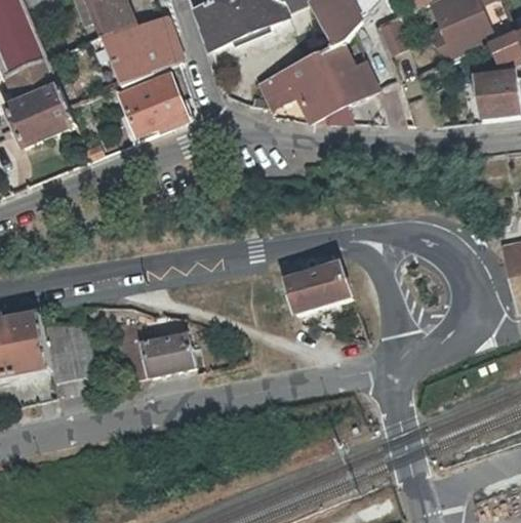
[(8,72),(46,56),(44,51),(27,10),(22,0),(0,0),(0,58),(2,64),(6,73),(8,72)]
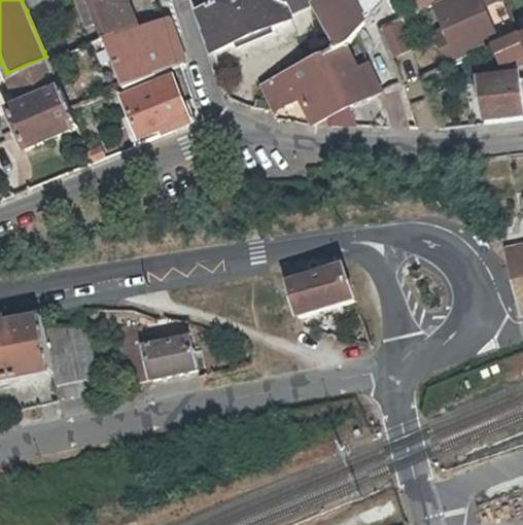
[(22,0),(27,10),(51,0),(22,0)]
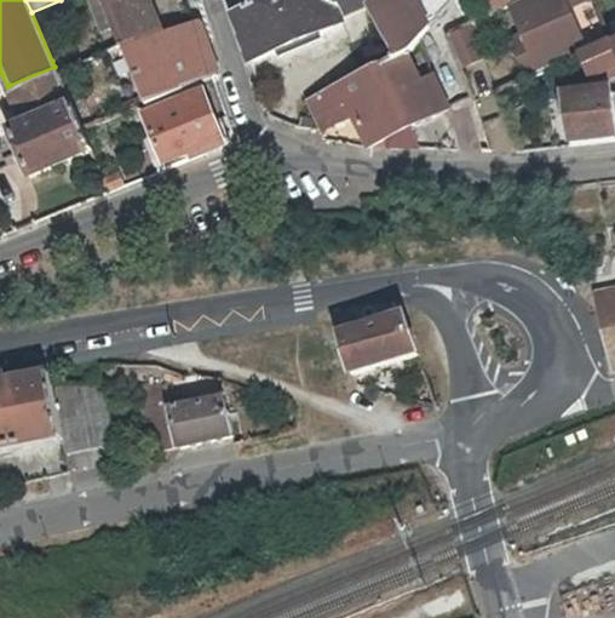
[(118,43),(157,30),(147,0),(101,0),(115,34),(118,43)]
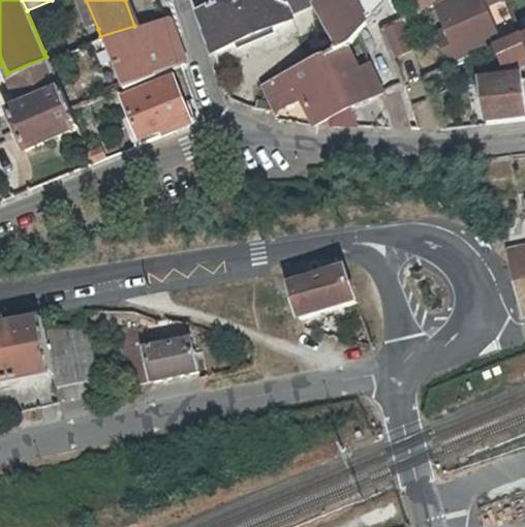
[(254,20),(247,0),(215,0),(193,9),(205,40),(206,39),(209,51),(292,14),(254,20)]
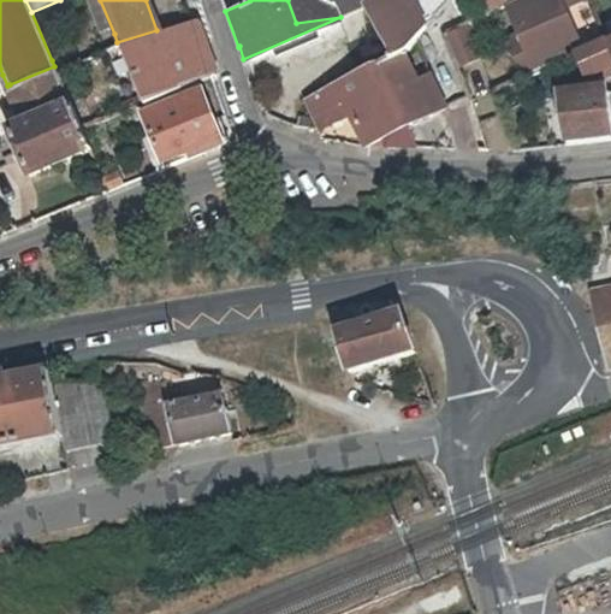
[(288,0),(296,23),(340,17),(367,6),(371,0),(288,0)]
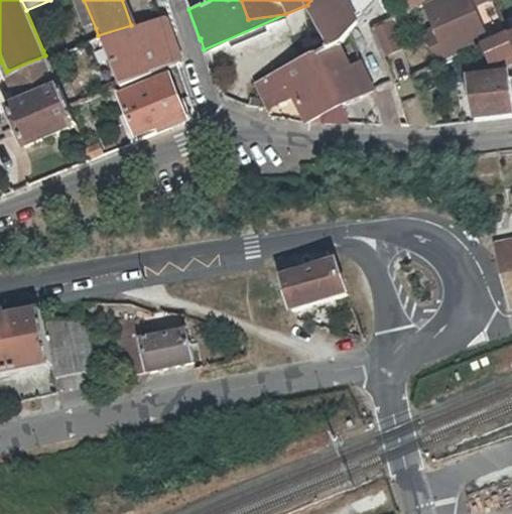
[(341,0),(351,18),(359,13),(363,8),(358,0),(341,0)]
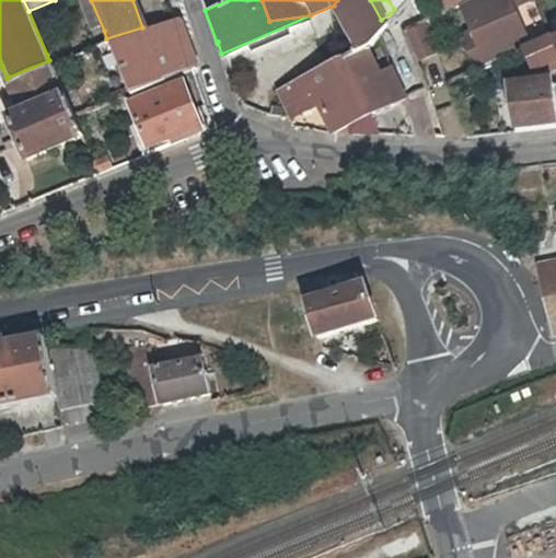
[(414,0),(410,2),(418,19),(456,0),(414,0)]
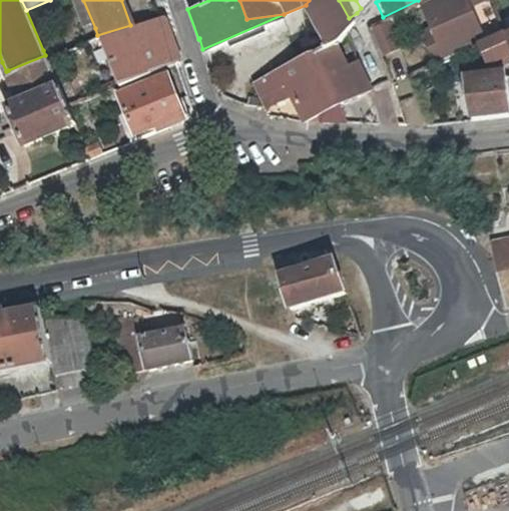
[(418,0),(429,26),(419,31),(432,61),(478,41),(481,40),(466,4),(475,0),(418,0)]
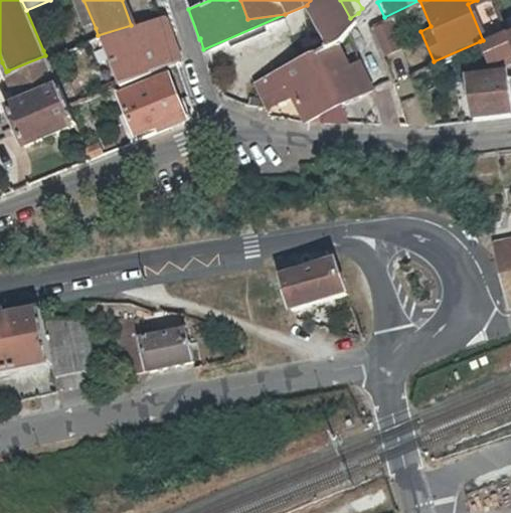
[(159,16),(131,25),(98,35),(118,81),(125,78),(176,58),(179,57),(163,15),(159,16)]
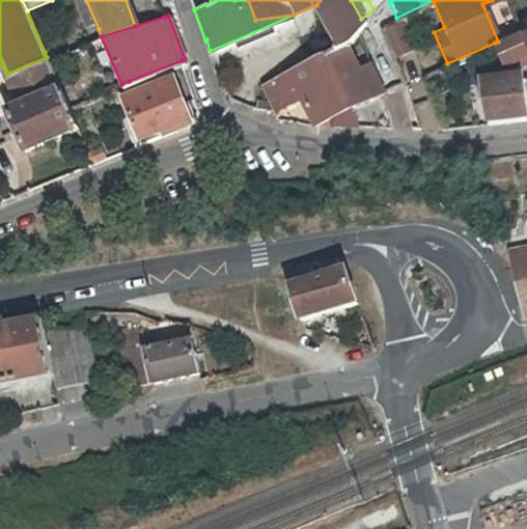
[(379,30),(389,55),(408,47),(396,18),(382,25),(379,30)]
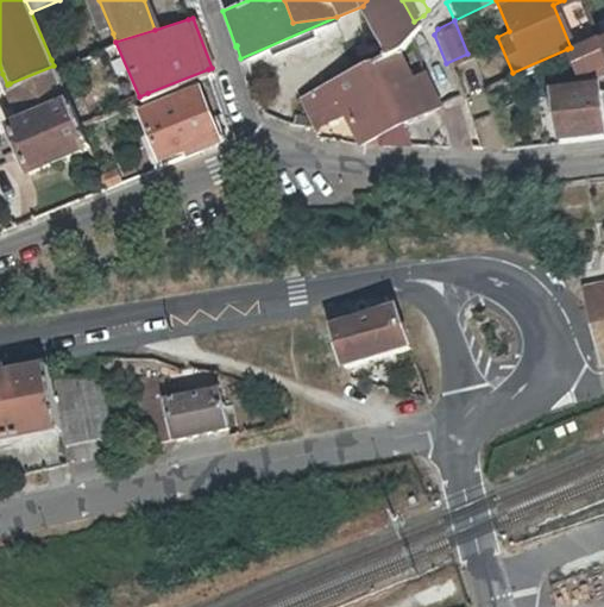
[(577,72),(592,66),(603,60),(603,51),(598,36),(571,48),(567,49),(577,72)]
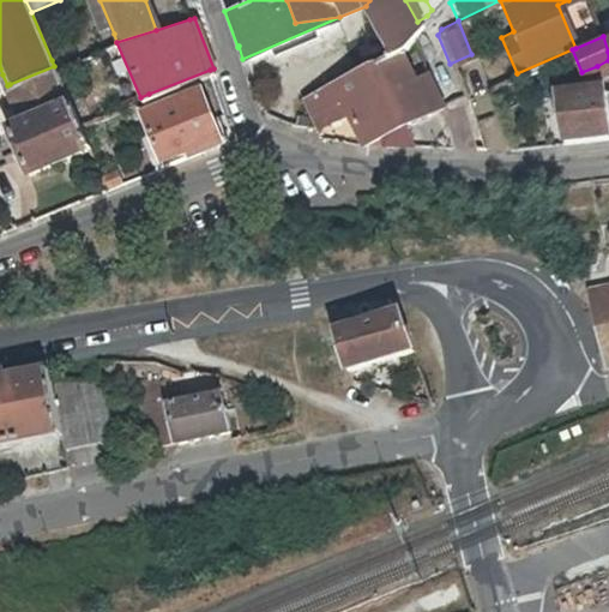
[(608,71),(608,60),(597,66),(601,76),(608,71)]
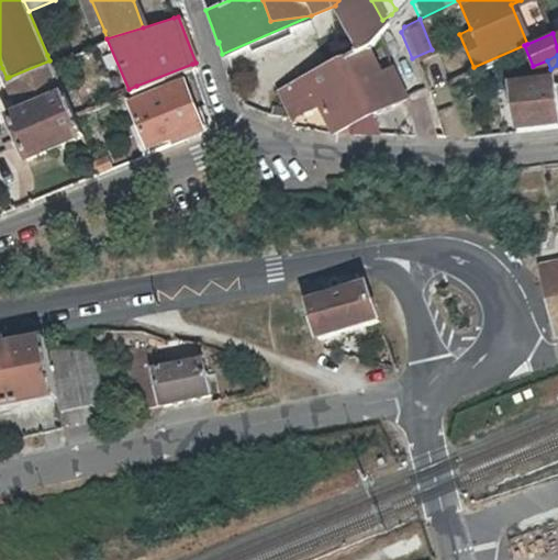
[(377,132),(366,111),(338,58),(277,88),(289,112),(320,100),(333,130),(377,132)]
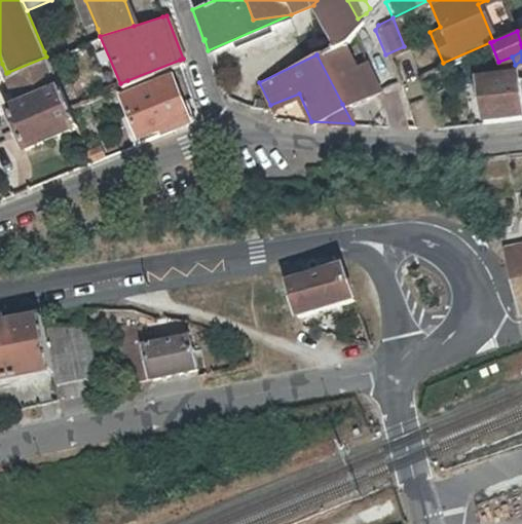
[(22,145),(75,124),(67,106),(59,86),(46,57),(8,72),(20,101),(6,106),(22,145)]
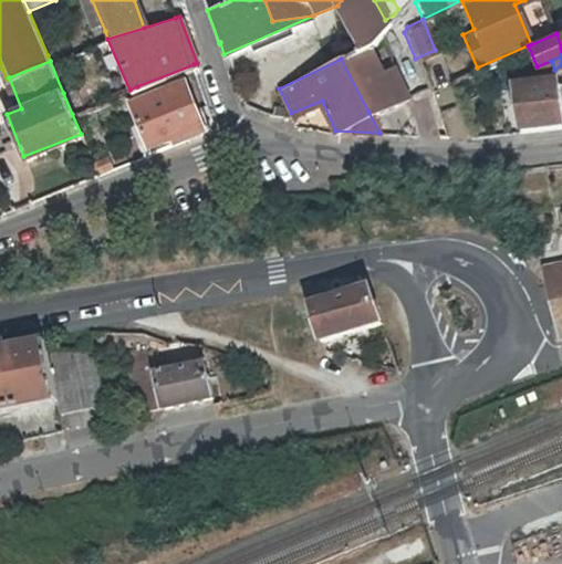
[(561,124),(561,107),(561,103),(561,81),(560,82),(559,79),(555,80),(554,74),(548,75),(548,81),(526,84),(524,76),(511,79),(519,128),(561,124)]
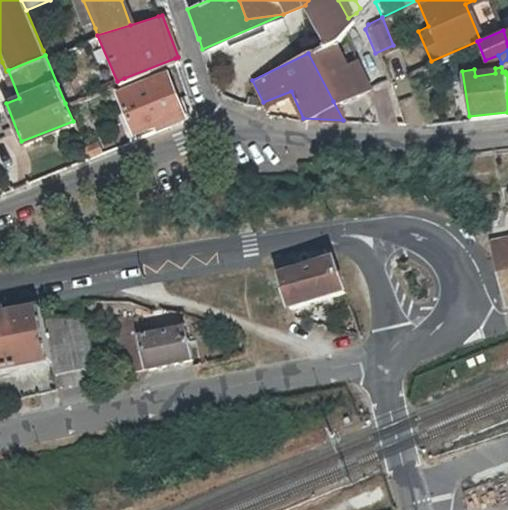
[(126,139),(184,116),(176,97),(165,72),(128,87),(120,90),(117,91),(123,108),(115,111),(126,139)]
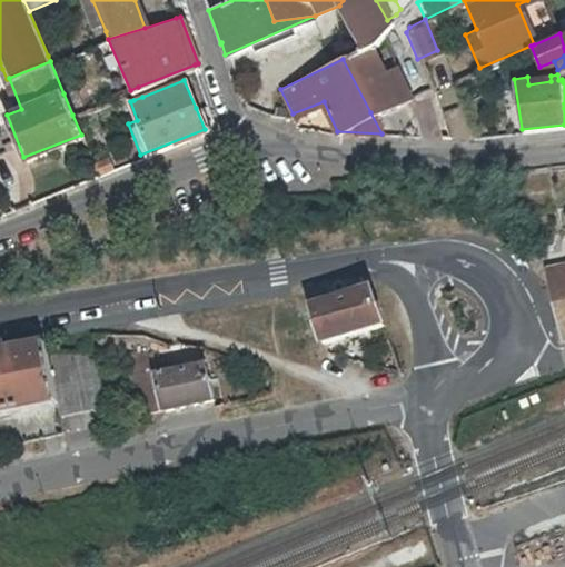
[(130,90),(134,100),(142,97),(138,87),(130,90)]
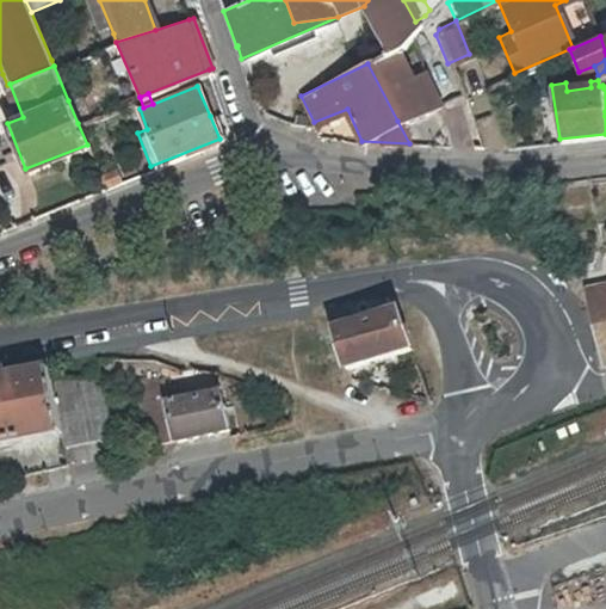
[(210,116),(220,139),(221,139),(227,125),(222,111),(210,116)]
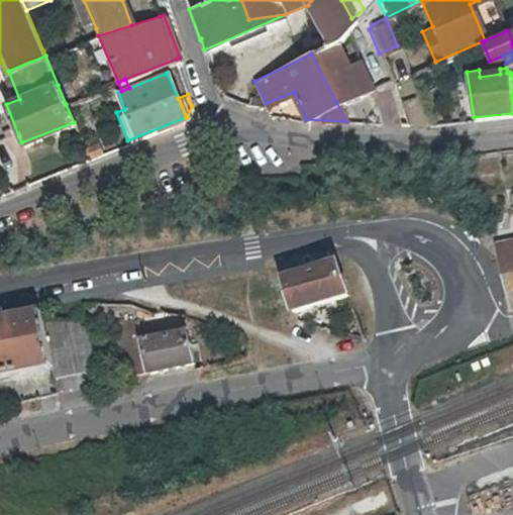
[(512,307),(512,239),(489,246),(505,310),(512,307)]
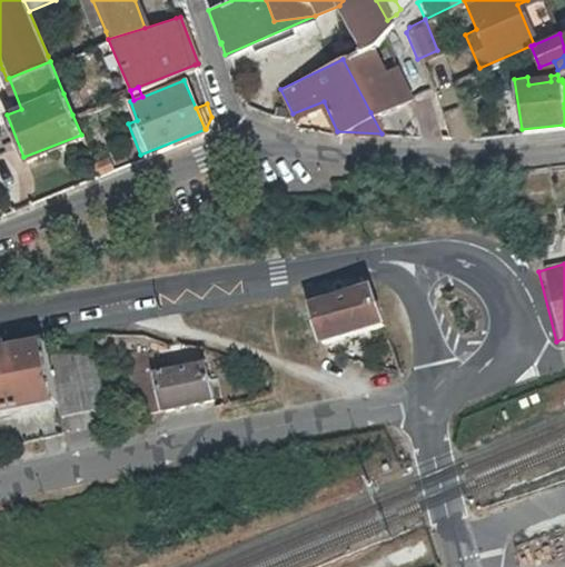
[(334,351),(397,330),(382,289),(320,308),(334,351)]
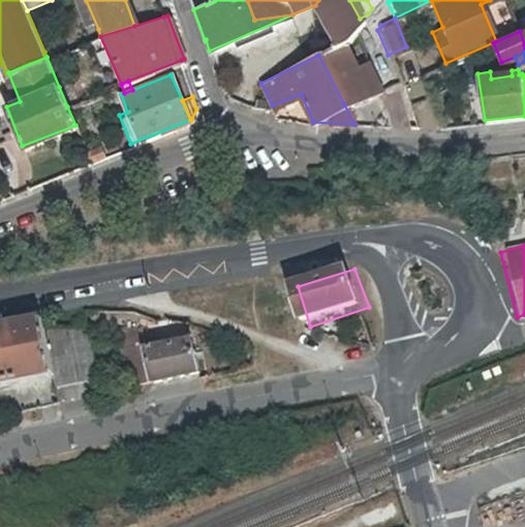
[(0,396),(65,383),(50,320),(0,329),(0,396)]
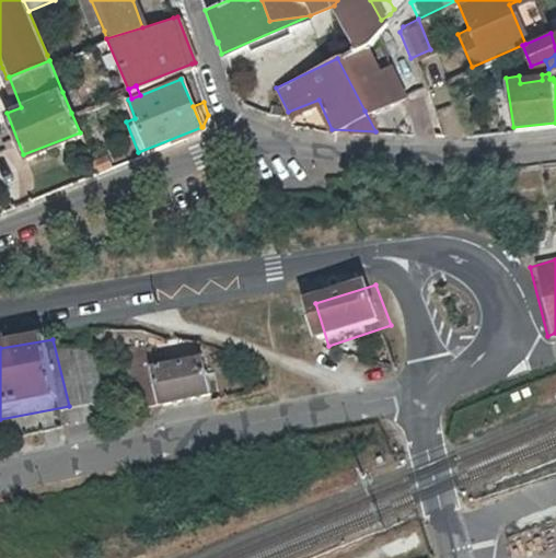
[(92,347),(53,339),(69,406),(104,402),(92,347)]
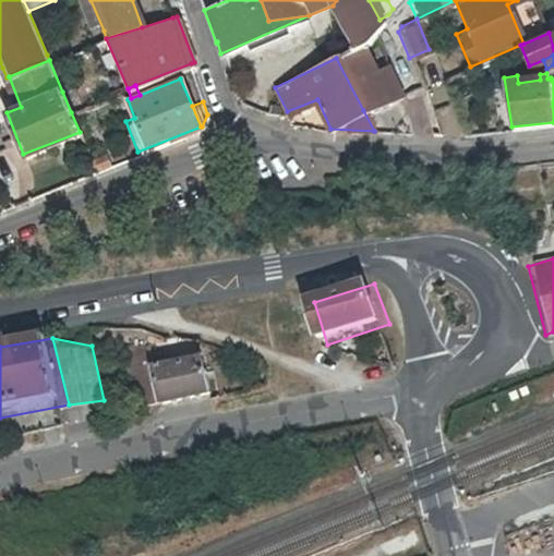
[(181,341),(151,345),(170,409),(220,399),(206,348),(181,341)]
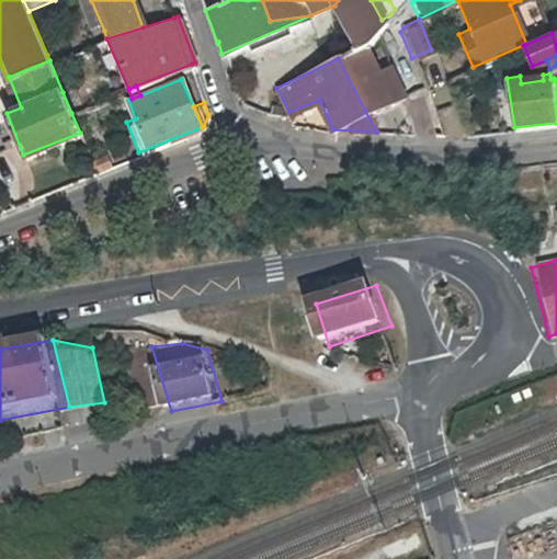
[(417,528),(382,543),(387,558),(423,545),(417,528)]
